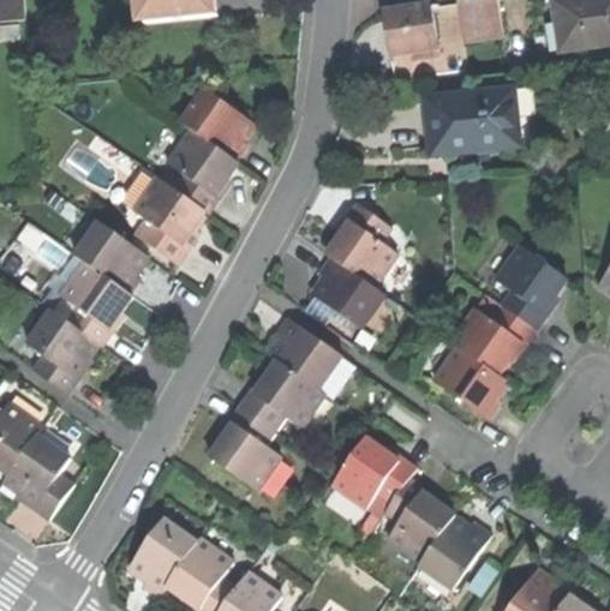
[(0,18),(23,17),(21,0),(0,0),(0,18)]
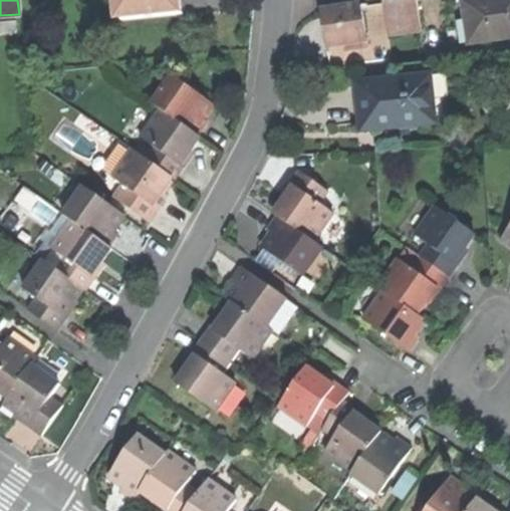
[(116,0),(118,17),(179,11),(177,0),(116,0)]
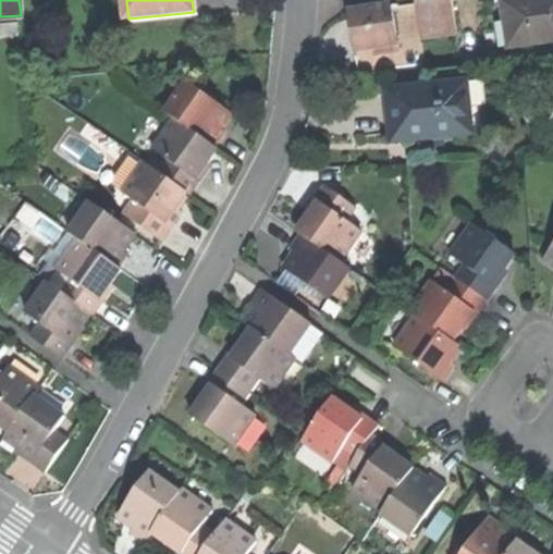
[(413,0),(415,14),(451,10),(449,0),(413,0)]
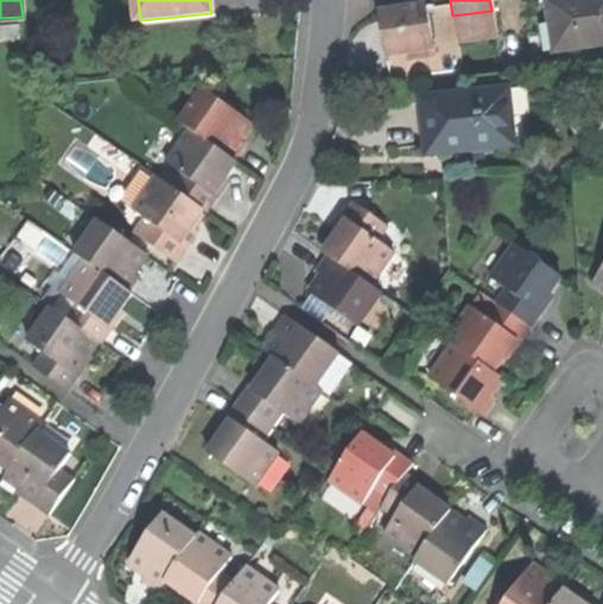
[(543,0),(546,24),(535,25),(539,50),(602,40),(602,0),(543,0)]
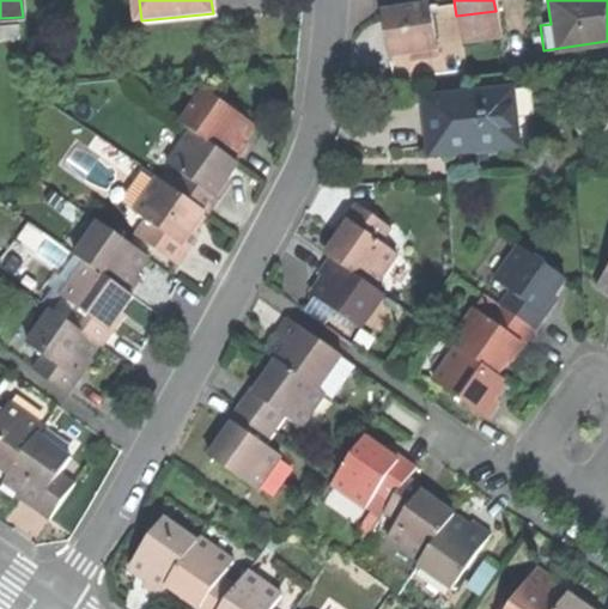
[(385,52),(431,43),(426,2),(405,6),(378,10),(383,35),(385,52)]
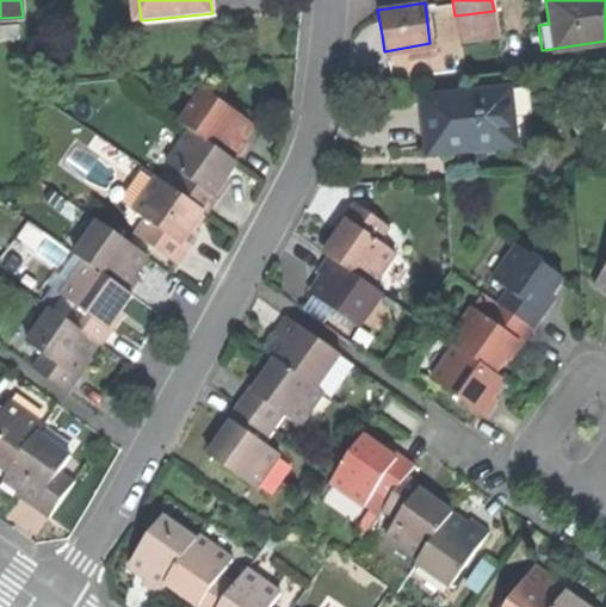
[(0,38),(18,37),(17,25),(0,25),(0,38)]
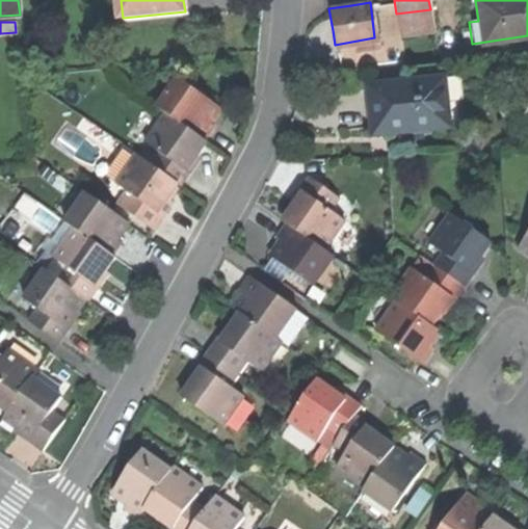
[(154,102),(162,108),(201,136),(206,128),(211,122),(204,116),(215,102),(175,73),(154,102)]
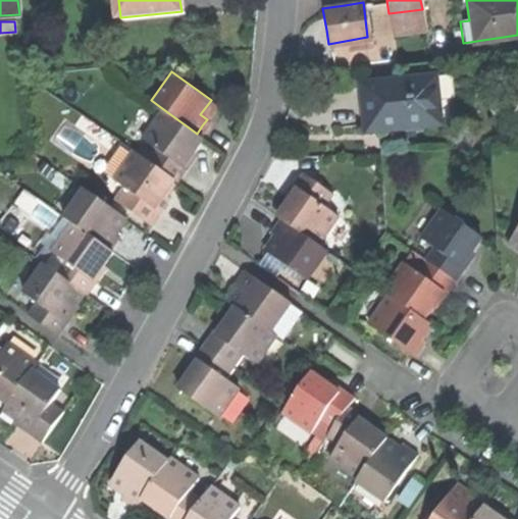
[(411,125),(437,122),(433,74),(358,82),(360,101),(362,125),(411,120),(411,125)]
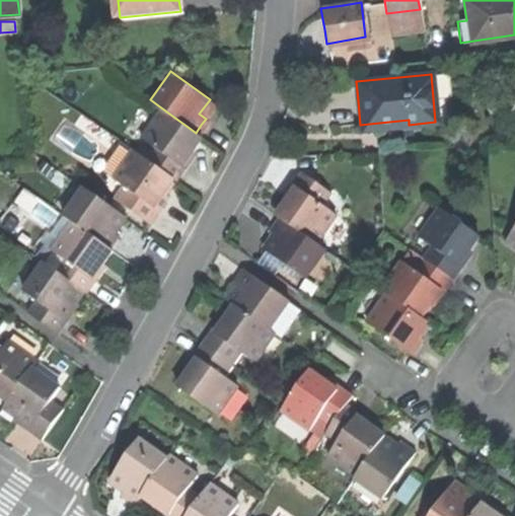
[(150,143),(142,155),(168,173),(172,176),(181,164),(177,161),(184,153),(198,134),(196,133),(158,105),(138,134),(150,143)]
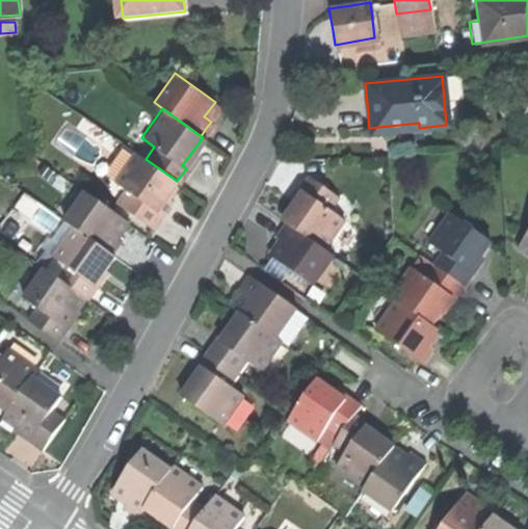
[(159,212),(168,199),(161,193),(173,178),(146,159),(132,149),(111,178),(121,185),(111,199),(150,226),(159,212)]
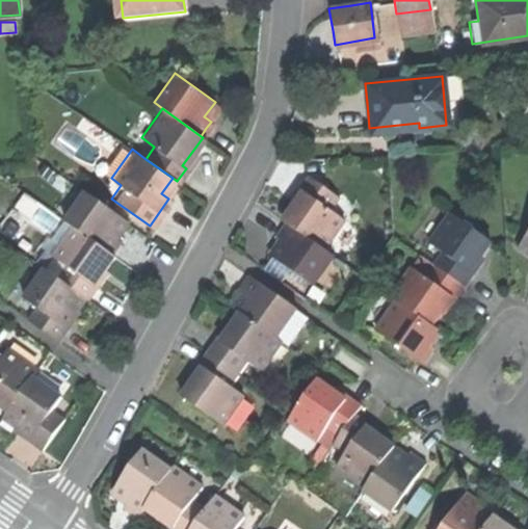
[(335,194),(305,173),(294,186),(297,188),(291,197),(278,216),(282,219),(319,245),(339,216),(326,207),(335,194)]
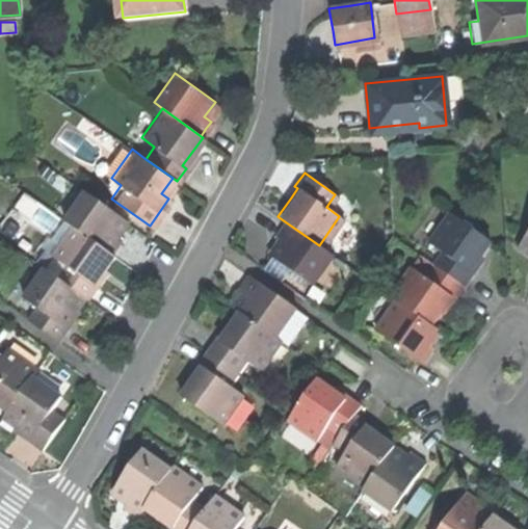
[(60,217),(70,225),(109,252),(114,243),(119,238),(111,233),(123,217),(81,188),(60,217)]
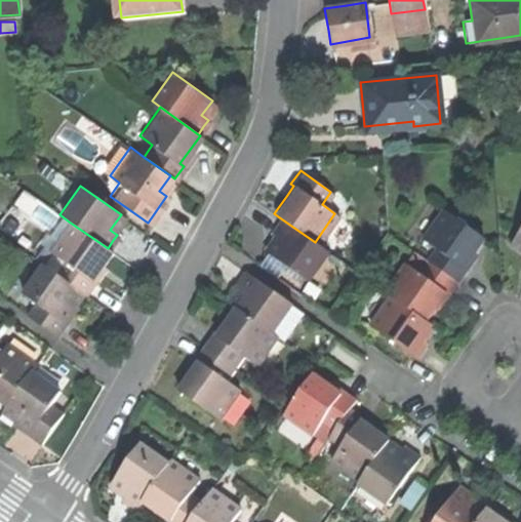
[(434,247),(426,259),(455,282),(465,269),(462,266),(472,251),(481,238),(442,210),(422,238),(434,247)]
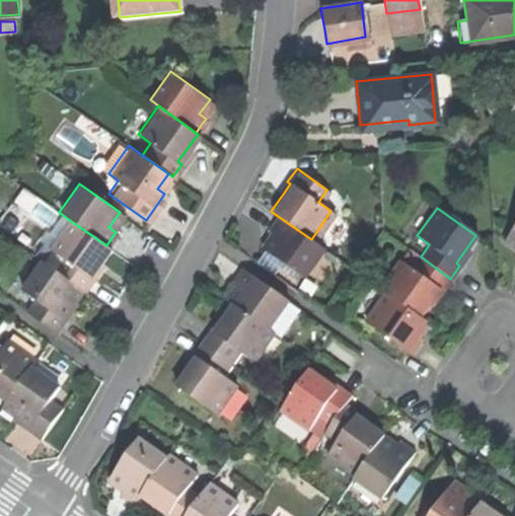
[(320,245),(311,239),(275,214),(269,223),(266,228),(271,231),(261,246),(300,275),(320,245)]
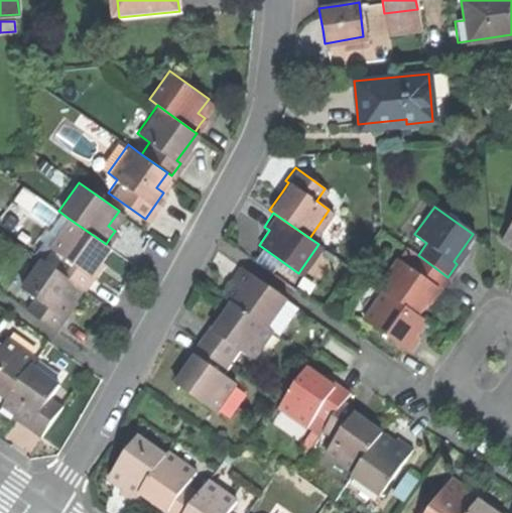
[(60,254),(51,265),(82,286),(91,275),(87,272),(94,263),(107,245),(106,244),(68,218),(47,245),(60,254)]
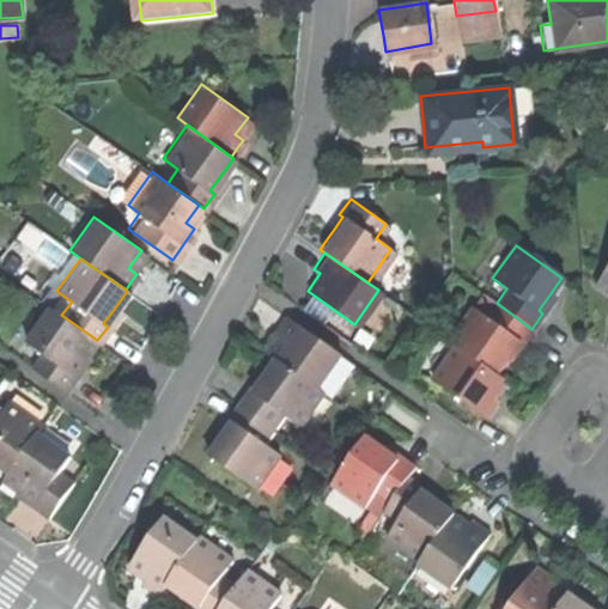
[(607,263),(594,282),(607,292),(607,263)]
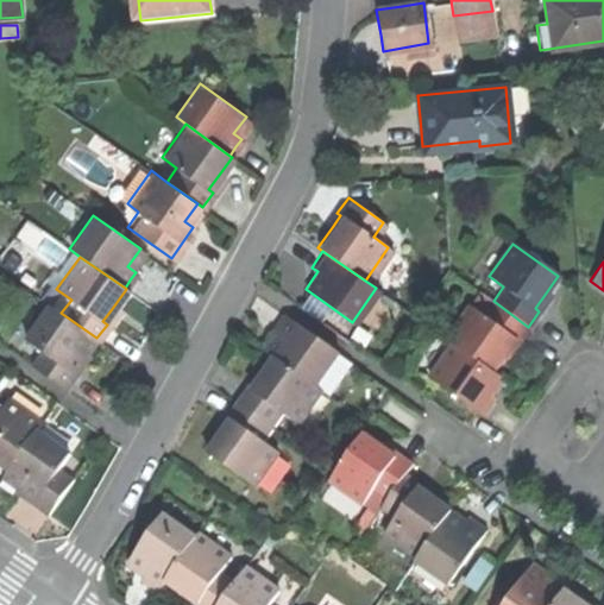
[(552,295),(547,291),(535,308),(539,312),(545,303),(552,295)]
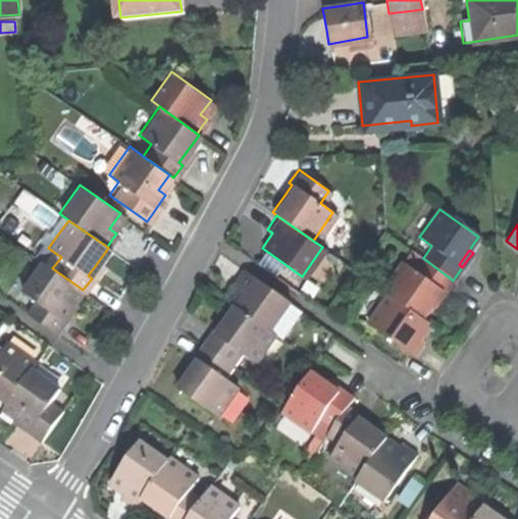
[(381,290),(386,294),(420,317),(430,305),(439,292),(444,294),(453,280),(423,258),(414,270),(402,261),(381,290)]
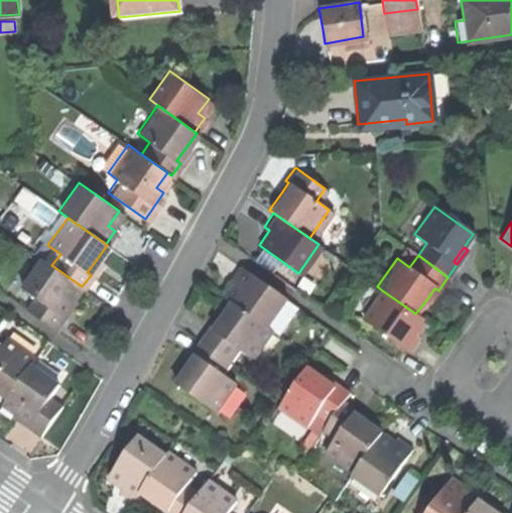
[(43,259),(23,287),(35,295),(27,307),(57,330),(67,316),(62,313),(71,302),(82,286),(51,265),(43,259)]
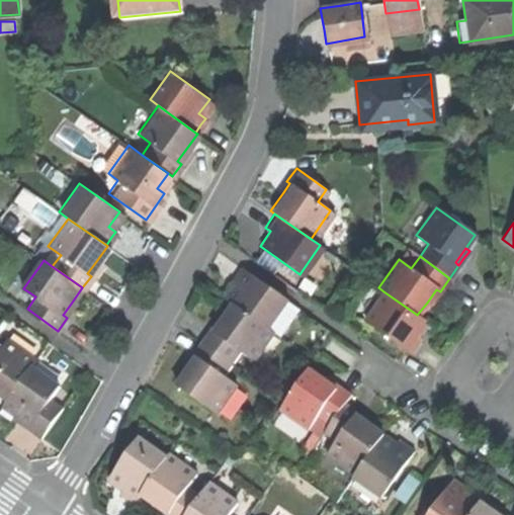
[(235,302),(267,326),(287,297),(243,265),(234,278),(242,284),(237,290),(231,298),(235,302)]
